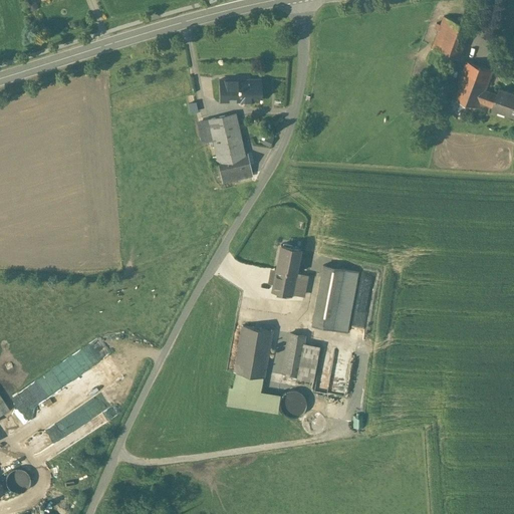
[(463,23),(444,16),(432,48),(458,58),(470,25),(463,23)]
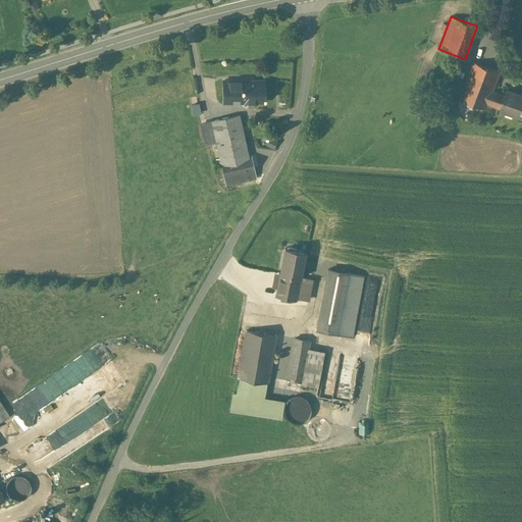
[(500,71),(473,61),(460,99),(486,108),(488,103),(492,92),(500,71)]
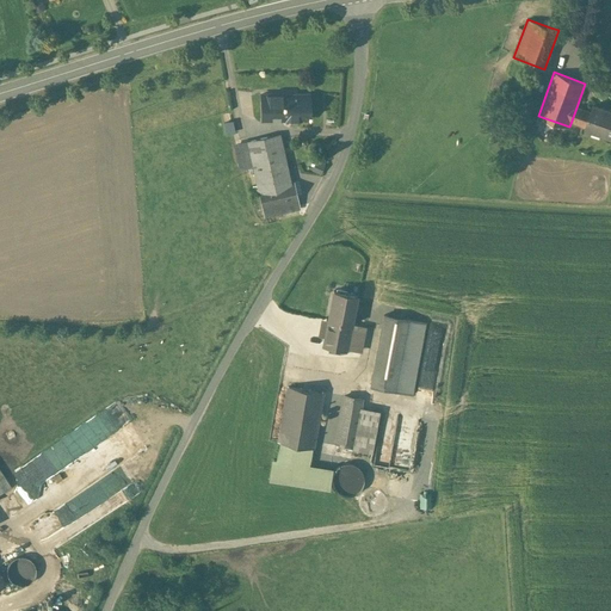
[(290,93),(261,94),(261,119),(270,119),(270,110),(282,110),(282,118),(309,118),(309,117),(310,117),(310,115),(309,115),(309,94),(290,94),(290,93)]
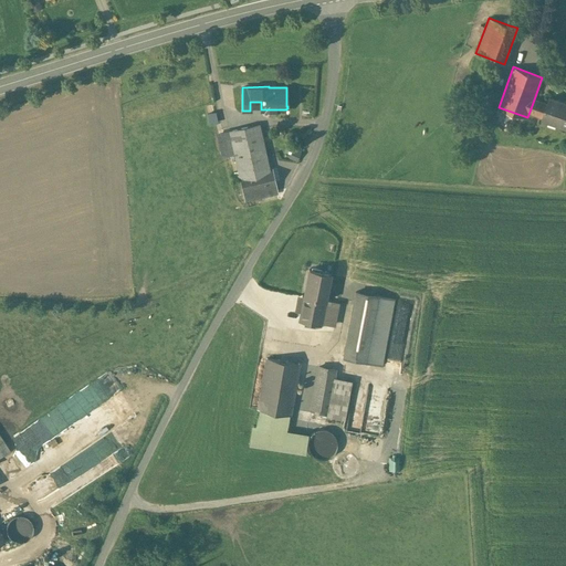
[(565,103),(549,97),(546,104),(542,116),(542,117),(547,119),(546,122),(556,125),(557,123),(565,125),(565,103)]
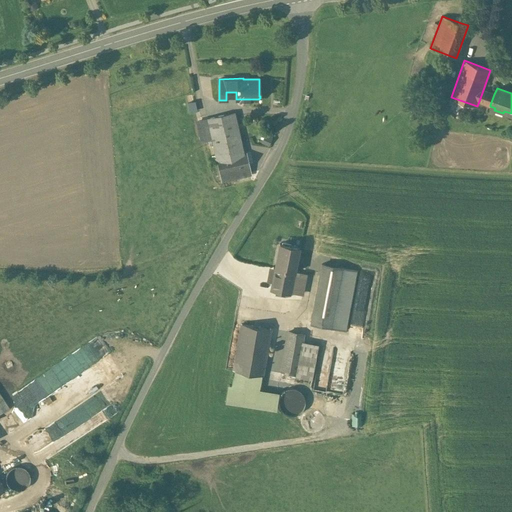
[(494,94),(483,90),(479,101),(490,105),(494,94)]
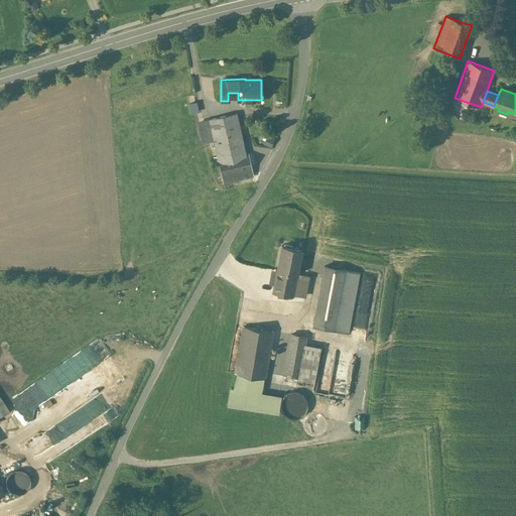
[(235,113),(209,119),(210,120),(214,139),(216,151),(241,145),(243,145),(235,113)]
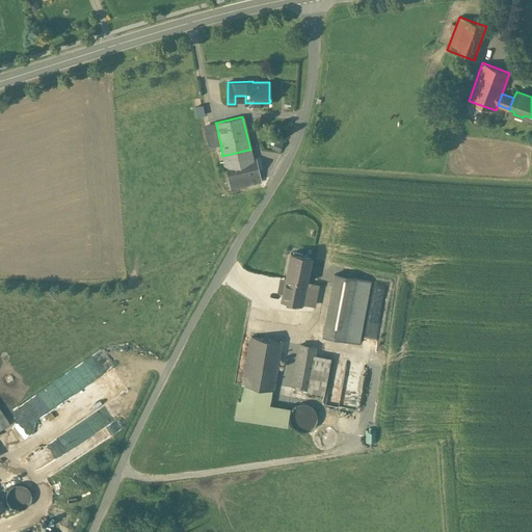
[(216,124),(205,127),(210,145),(220,143),(216,124)]
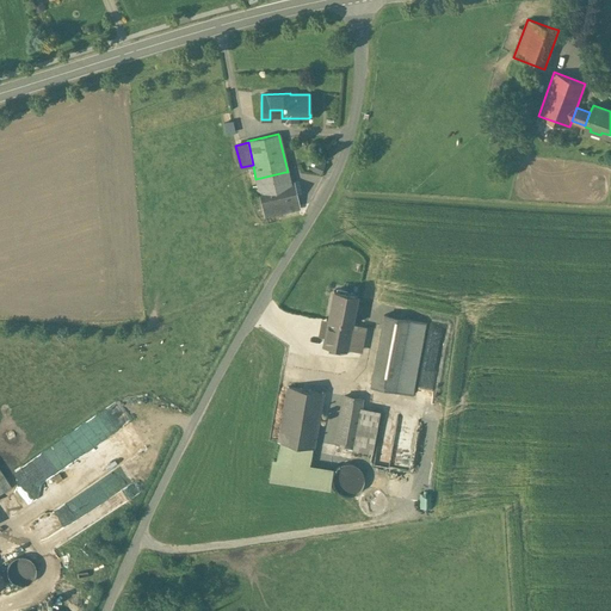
[(285,172),(255,179),(258,191),(290,183),(289,183),(288,183),(285,172)]
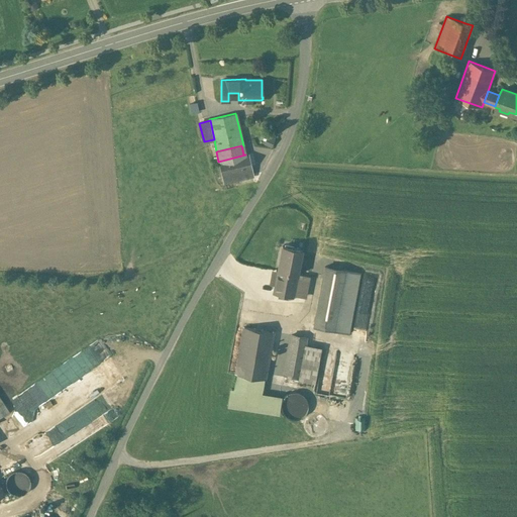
[(218,162),(223,182),(253,175),(248,153),(245,154),(218,162)]
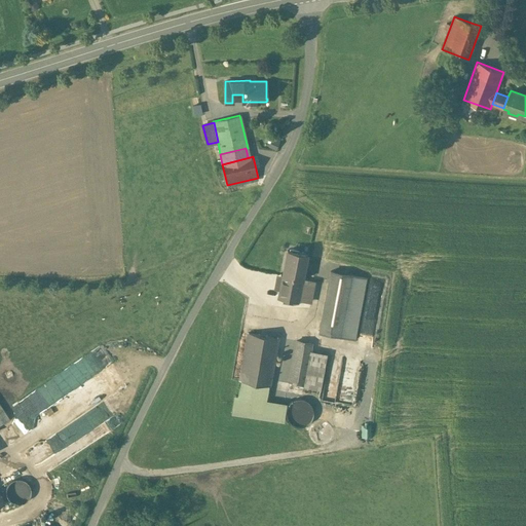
[(307,253),(287,250),(282,275),(283,275),(296,277),(302,278),(307,253)]
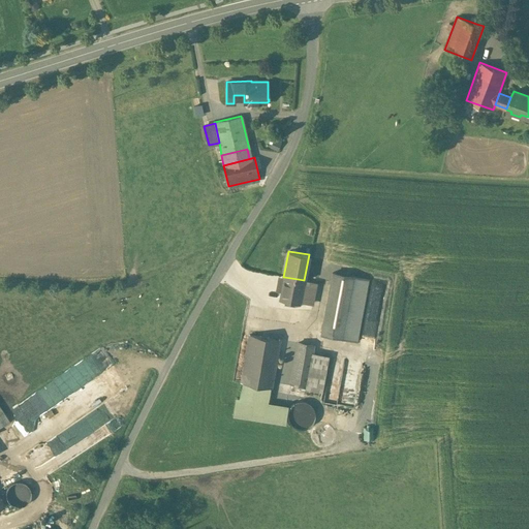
[(368,279),(332,273),(320,334),(356,340),(368,279)]
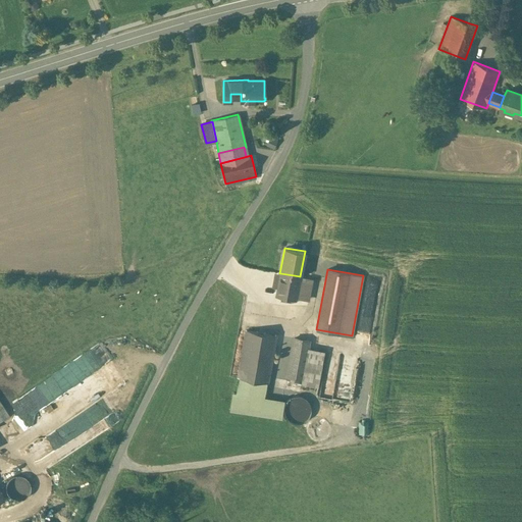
[(294,275),(280,273),(277,286),(292,289),(294,275)]
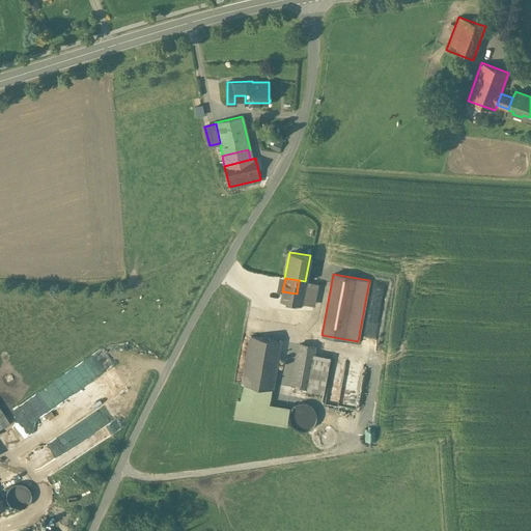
[(297,294),(282,291),(281,300),(295,303),(297,294)]
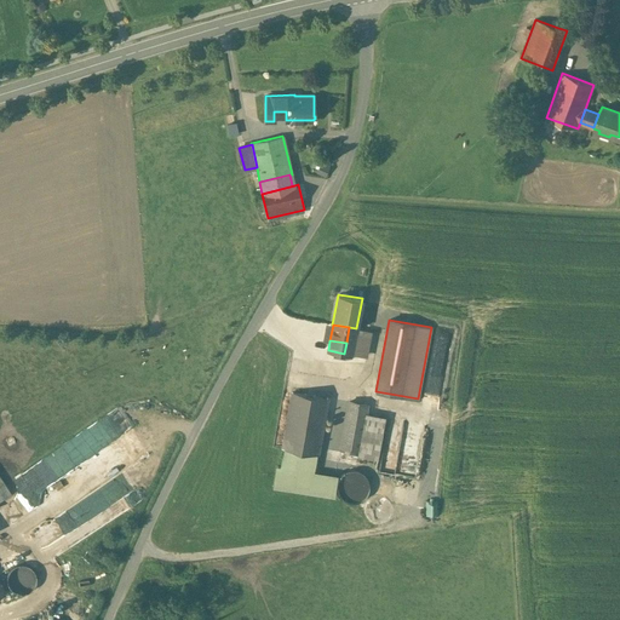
[(327,397),(292,392),(281,447),(317,453),(327,397)]
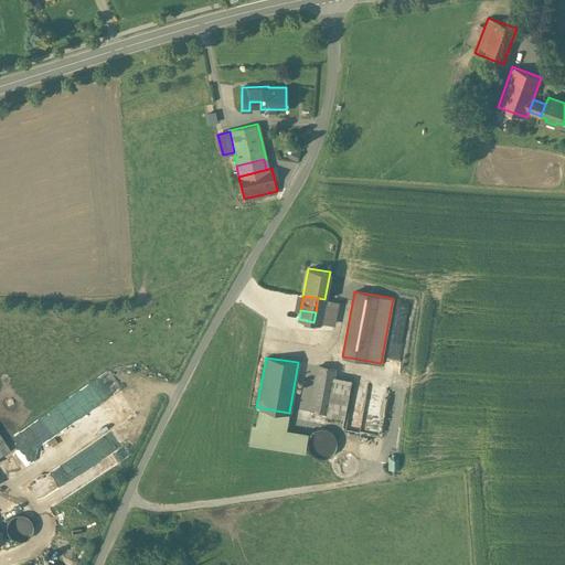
[(344,371),(318,365),(310,408),(336,414),(344,371)]
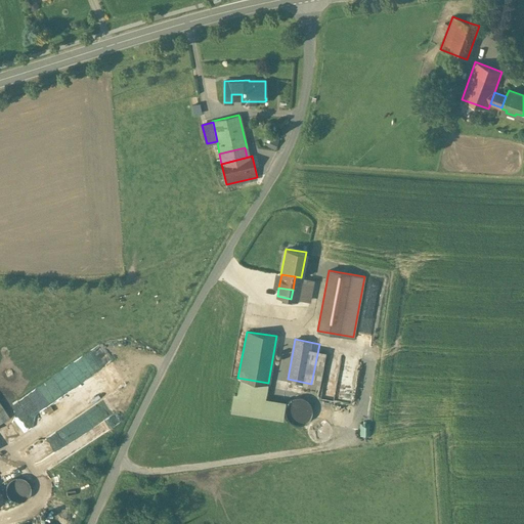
[(77,437),(83,446),(101,434),(95,425),(114,413),(103,398),(127,383),(113,361),(67,391),(91,428),(77,437)]
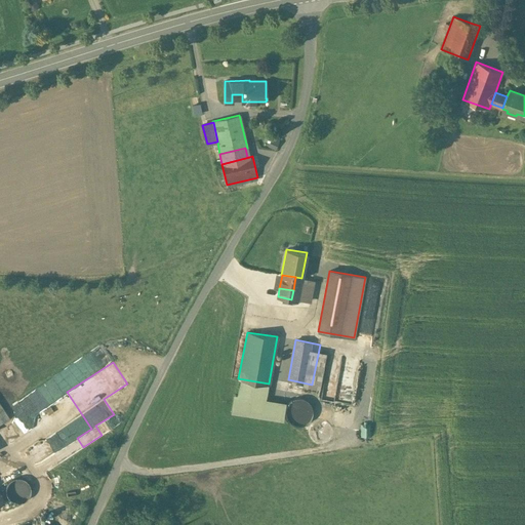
[(327,382),(324,397),(334,399),(336,385),(327,382)]
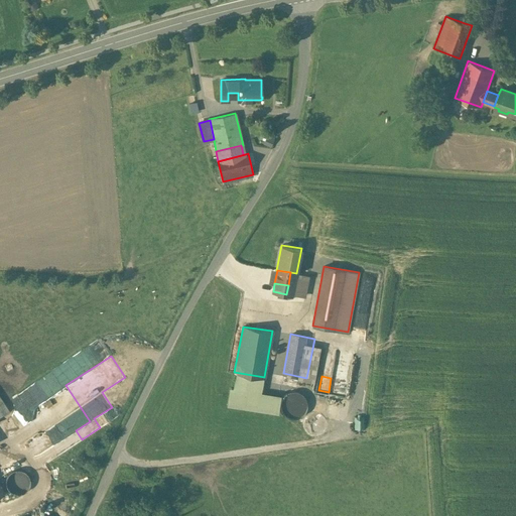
[(293,388),(290,389),(288,389),(286,390),(284,391),(283,392),(281,394),(280,396),(279,398),(278,400),(278,402),(278,404),(278,407),(278,408),(279,410),(280,411),(281,413),(282,415),(285,417),(287,418),(289,419),(292,420),(294,420),(297,419),(299,419),(300,418),(302,417),(304,415),(306,414),(307,412),(308,410),(309,408),(309,406),(309,404),(309,402),(308,400),(308,399),(307,397),(306,395),(304,393),(302,391),(300,390),(298,389),(295,388),(293,388)]
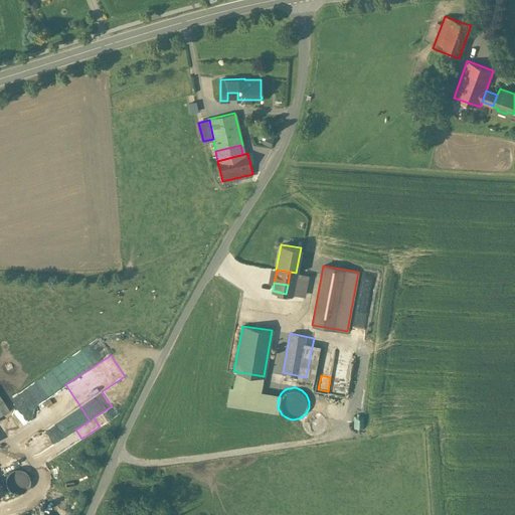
[(4,403),(0,396),(0,414),(9,409),(4,403)]
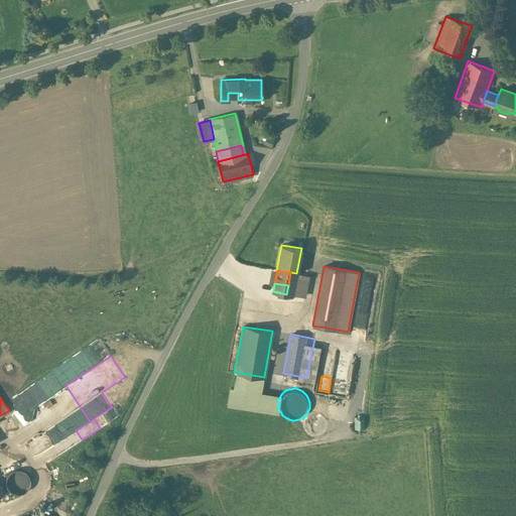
[(308,412),(308,427),(325,427),(325,412),(308,412)]
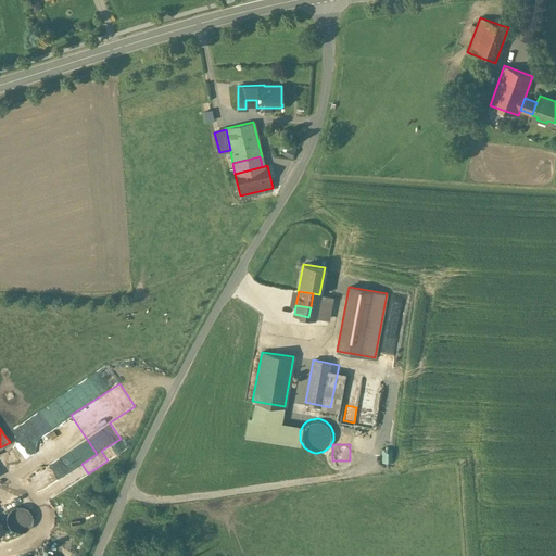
[(24,510),(22,509),(19,510),(17,510),(15,512),(14,513),(12,514),(11,516),(10,518),(9,519),(9,521),(9,523),(9,525),(9,526),(10,528),(11,529),(11,531),(13,532),(14,533),(16,534),(17,535),(21,535),(23,535),(24,535),(26,535),(28,534),(29,533),(30,532),(32,531),(33,529),(34,527),(35,526),(35,525),(35,522),(35,520),(34,518),(34,517),(33,516),(32,514),(30,513),(28,512),(26,510),(24,510)]
